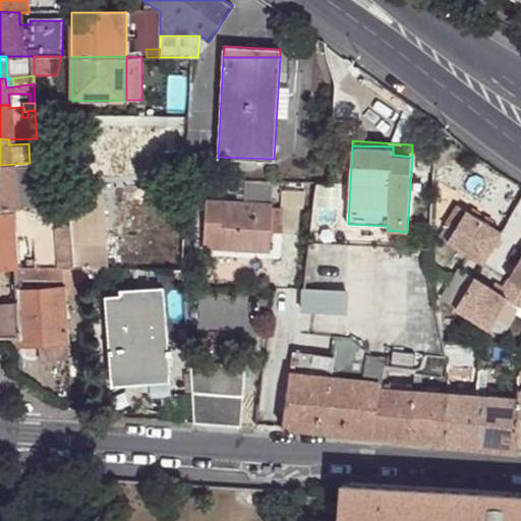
[(108,268),(104,190),(72,192),(65,192),(65,190),(34,191),(33,163),(30,163),(0,165),(0,270),(15,270),(15,263),(13,225),(54,223),(57,269),(76,269),(108,268)]
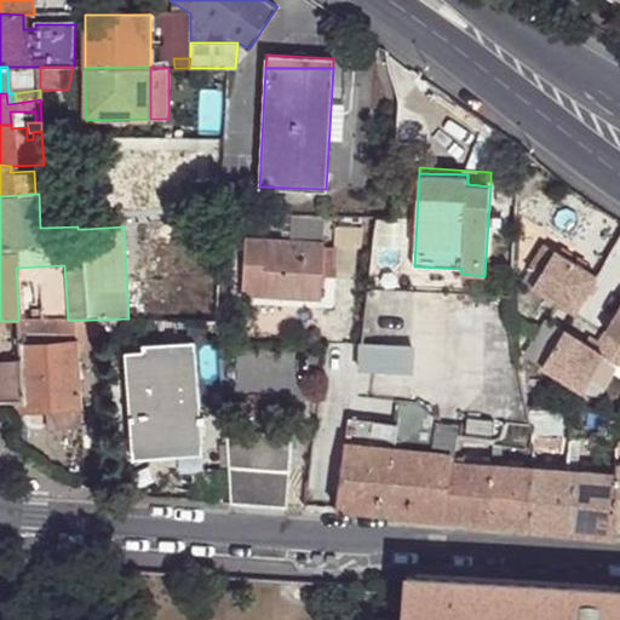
[(325,219),(293,218),(292,241),(245,239),(241,297),(320,300),(322,276),(336,276),(338,251),(322,251),(323,241),(325,219)]
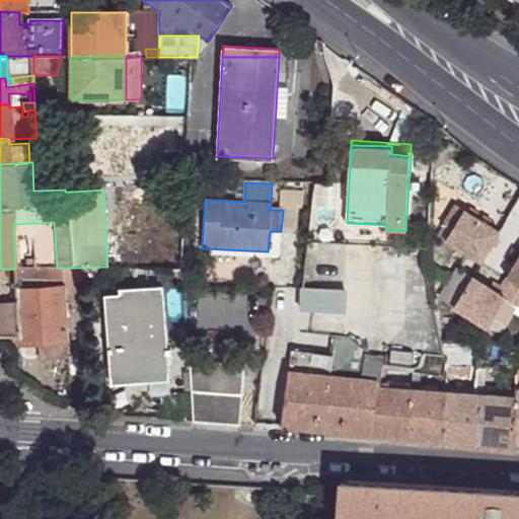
[(454,233),(447,245),(484,265),(501,233),(455,210),(445,228),(454,233)]
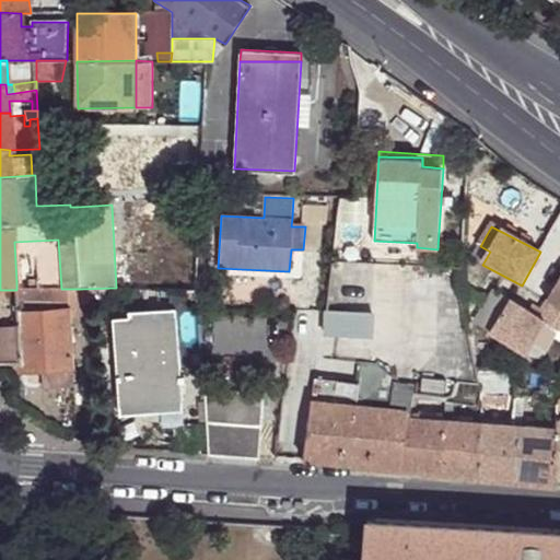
[(16,282),(16,290),(38,290),(39,280),(16,282)]
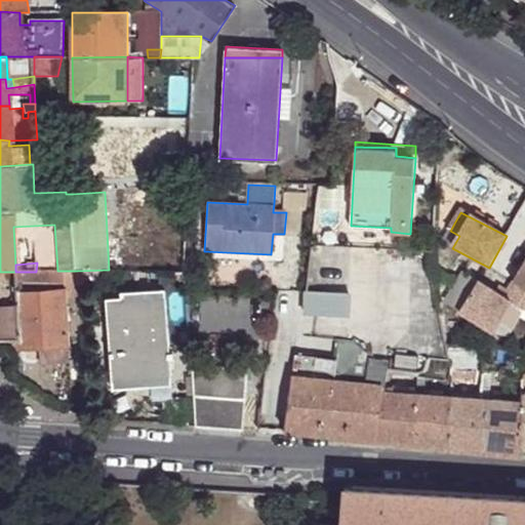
[(37,263),(36,272),(50,272),(50,263),(37,263)]
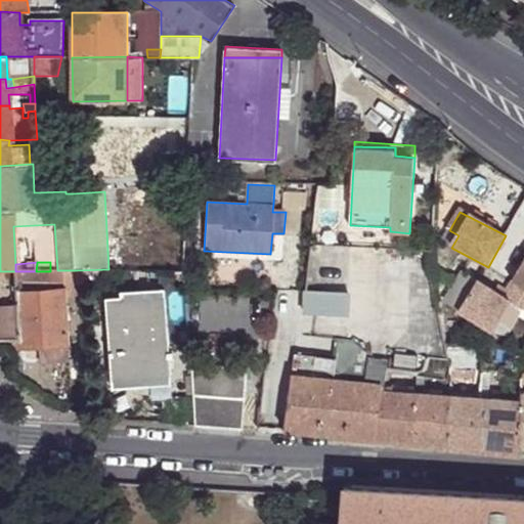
[(523,264),(507,298),(461,274),(445,304),(509,340),(523,312),(523,264)]
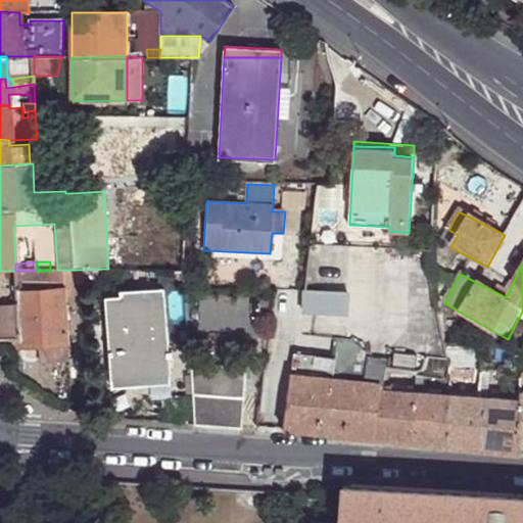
[(64,290),(85,289),(83,270),(77,270),(57,270),(50,271),(36,271),(15,271),(18,346),(36,345),(64,343),(68,343),(64,290)]
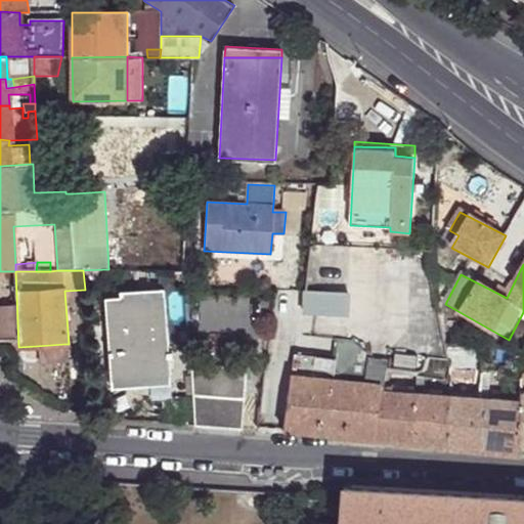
[(304,289),(304,311),(349,312),(349,289),(304,289)]
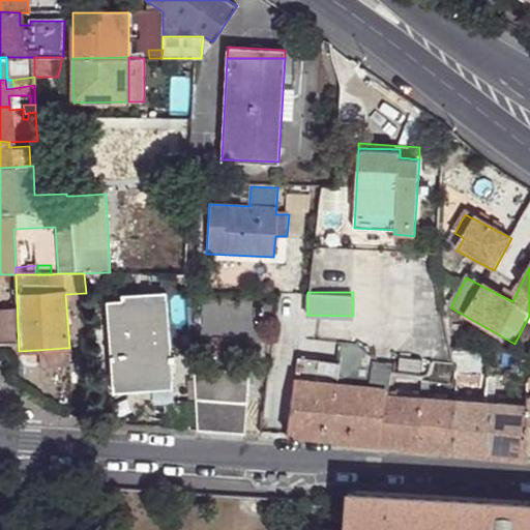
[(114,393),(171,390),(167,295),(123,297),(123,304),(109,304),(114,393)]
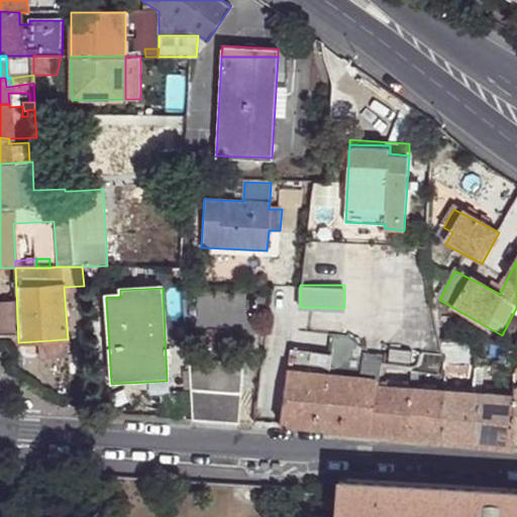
[(475,352),(475,339),(449,338),(437,338),(441,350),(475,352)]
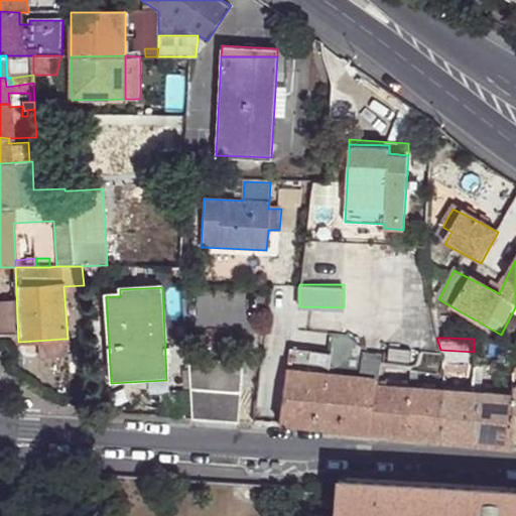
[(63,339),(35,341),(36,357),(65,356),(63,339)]
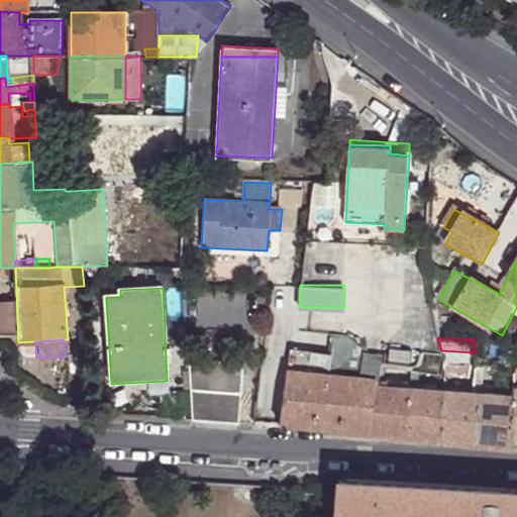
[(280,424),(368,434),(373,385),(374,377),(330,373),(333,346),(289,340),(280,424)]
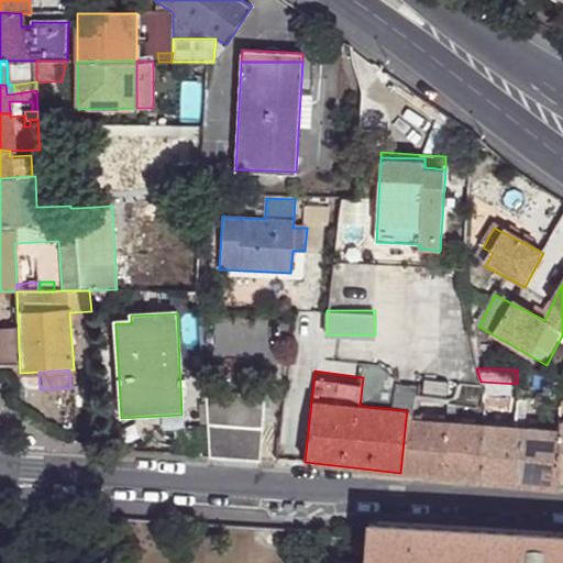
[(263,395),(203,392),(209,455),(258,457),(263,395)]
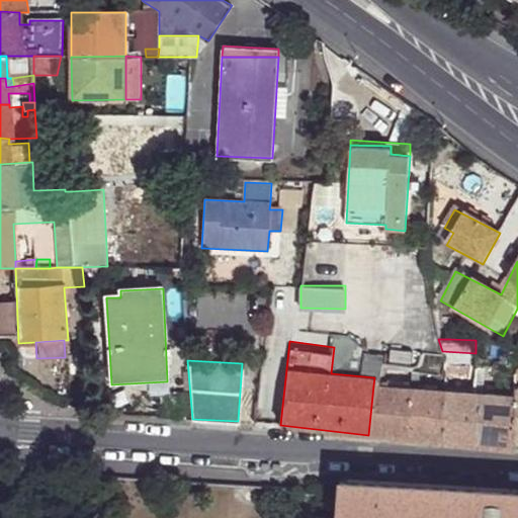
[(473,367),(473,377),(484,378),(485,368),(473,367)]
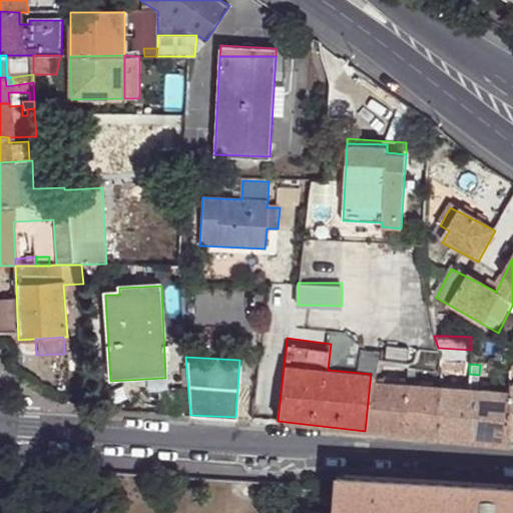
[(365,431),(405,436),(407,384),(374,382),(370,382),(365,431)]
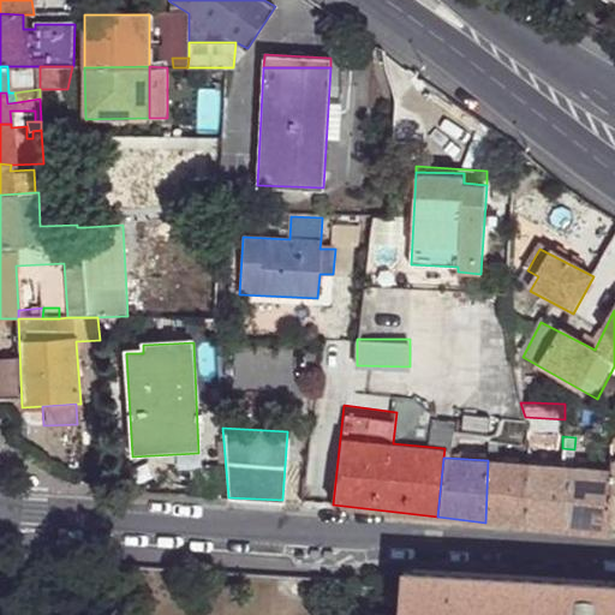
[(485,523),(523,526),(525,465),(488,460),(485,523)]
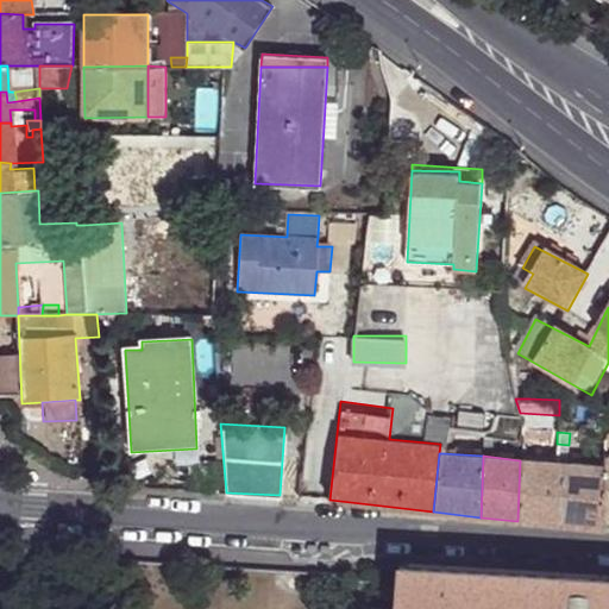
[(518,521),(552,525),(556,464),(520,460),(518,521)]
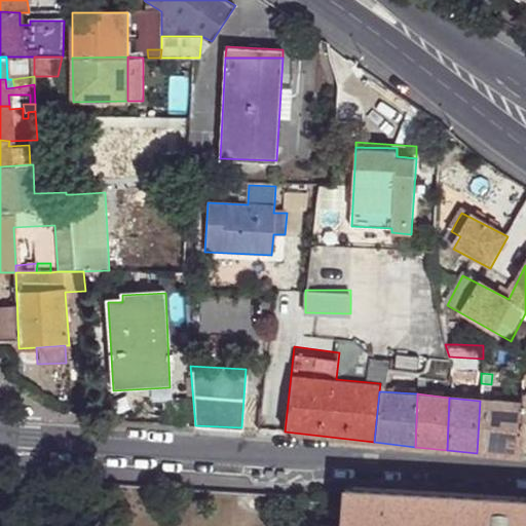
[(522,458),(523,448),(521,448),(520,404),(480,401),(477,453),(522,458)]
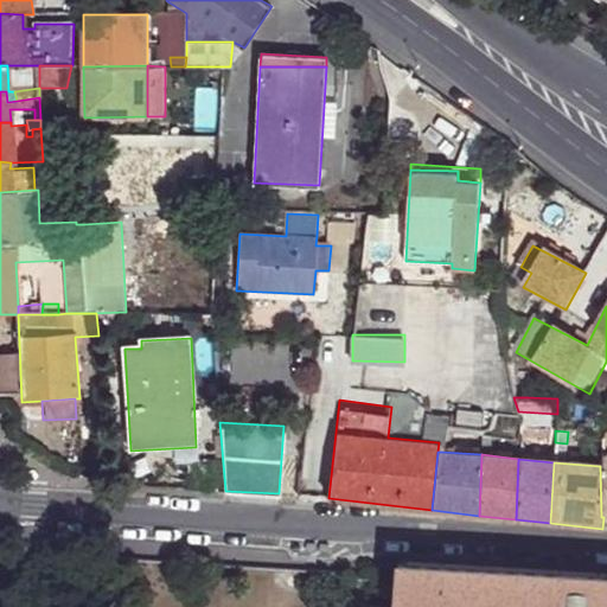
[(606,606),(606,574),(398,560),(396,606),(606,606)]
